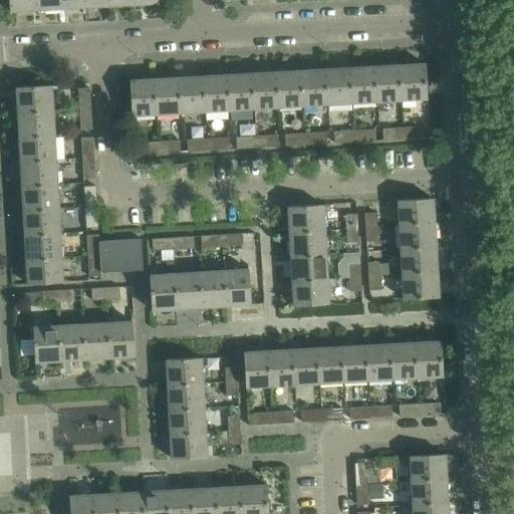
[(35,11),(34,0),(9,0),(10,12),(35,11)]
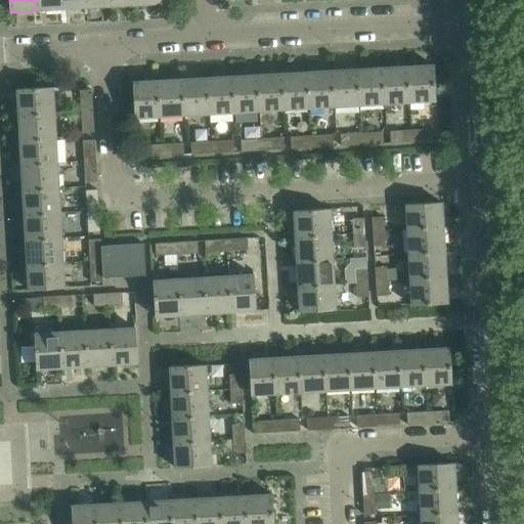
[(59,0),(35,0),(36,11),(60,9),(59,0)]
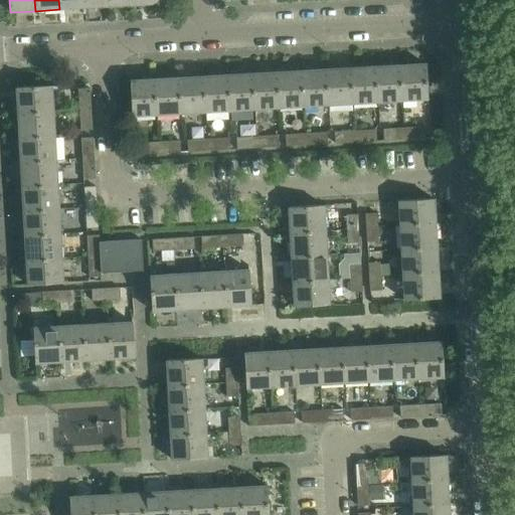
[(83,0),(58,0),(59,9),(84,8),(83,0)]
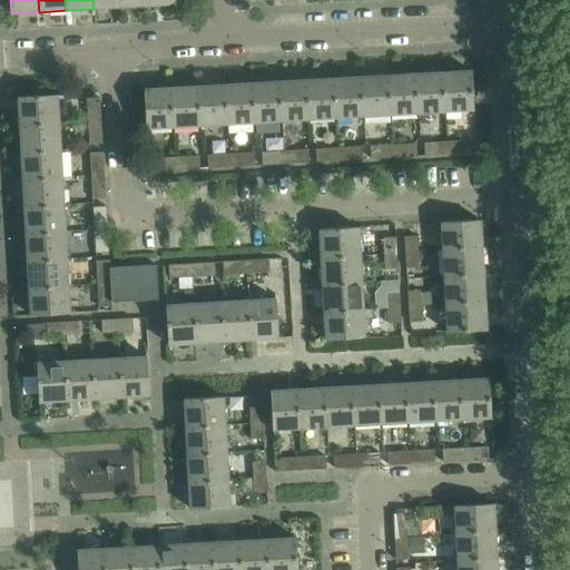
[(471,72),(443,74),(445,112),(473,110),(471,72)]
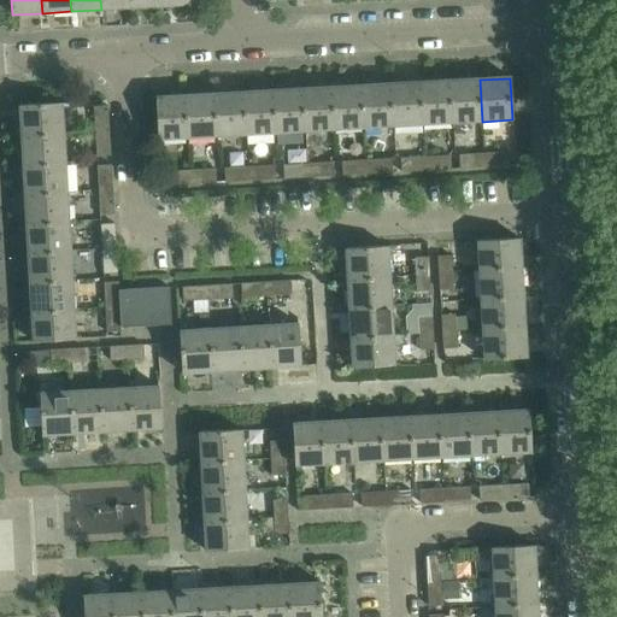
[(480,80),(451,82),(452,123),(482,122),(480,80)]
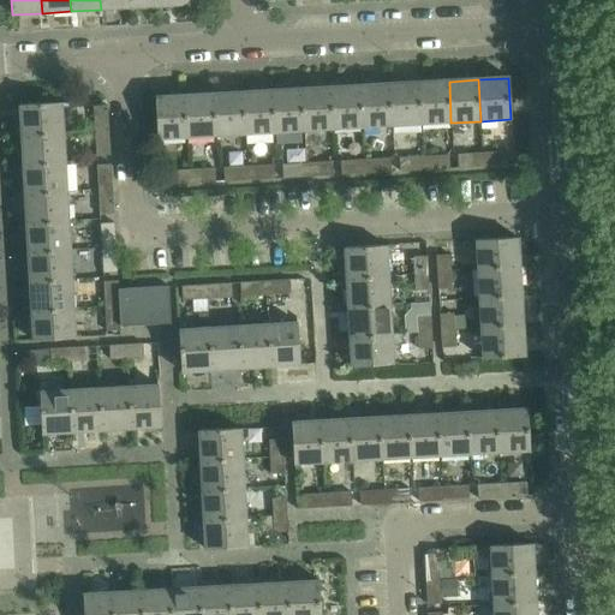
[(449,82),(419,83),(422,125),(451,123),(449,82)]
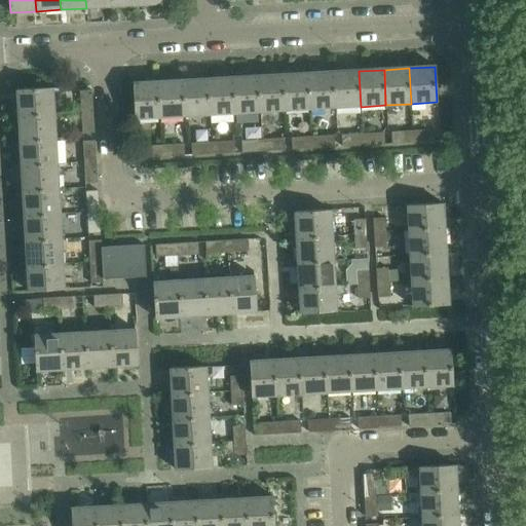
[(359,71),(334,72),(336,108),(361,107),(359,71)]
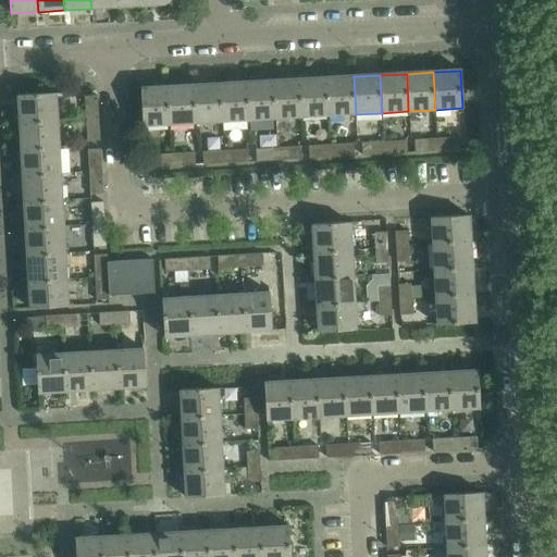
[(354,76),(326,78),(329,115),(356,114),(354,76)]
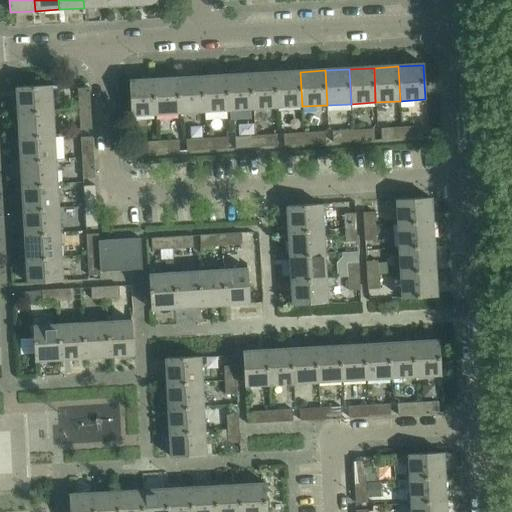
[(300,72),(276,73),(278,108),(302,106),(300,72)]
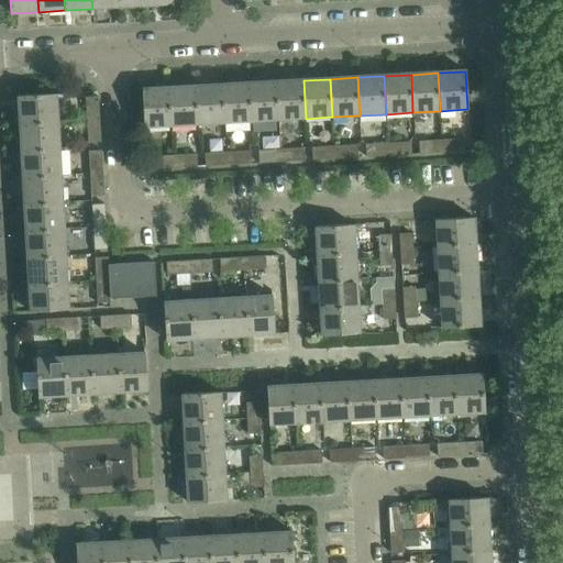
[(304,80),(277,83),(278,120),(306,119),(304,80)]
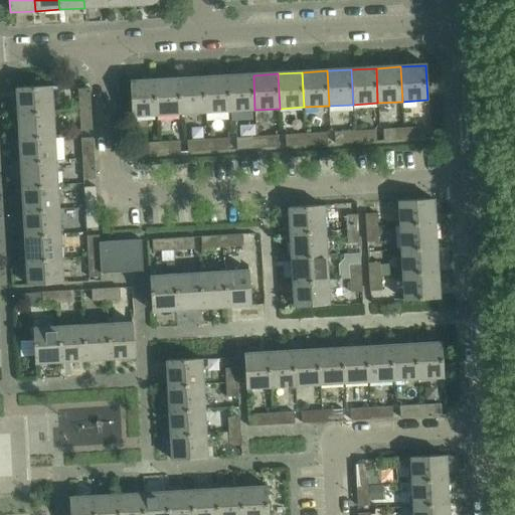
[(253,75),(228,76),(230,112),(254,110),(253,75)]
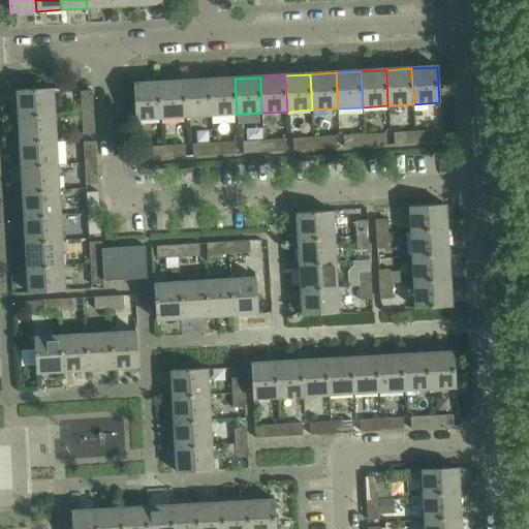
[(235,79),(210,80),(212,116),(237,115),(235,79)]
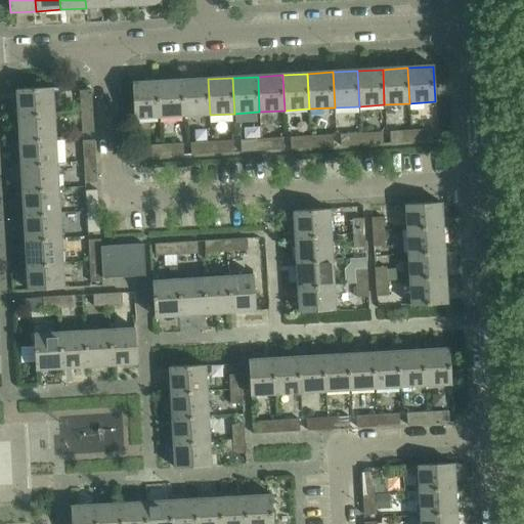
[(208,79),(183,81),(184,116),(210,115),(208,79)]
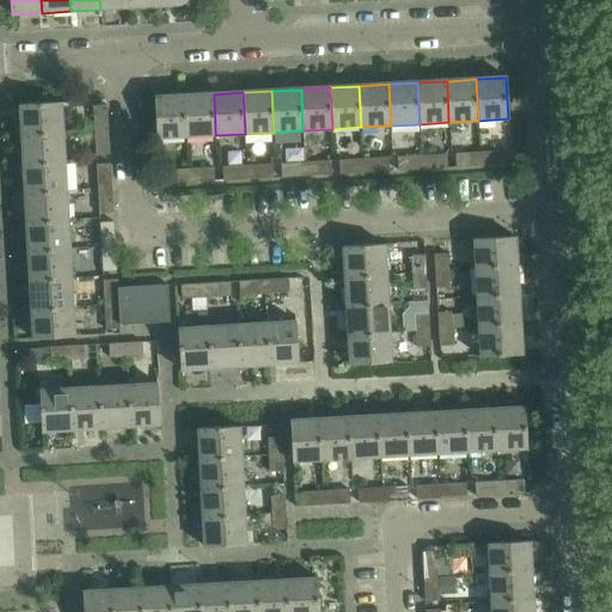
[(214,95),(184,96),(187,138),(215,135),(214,95)]
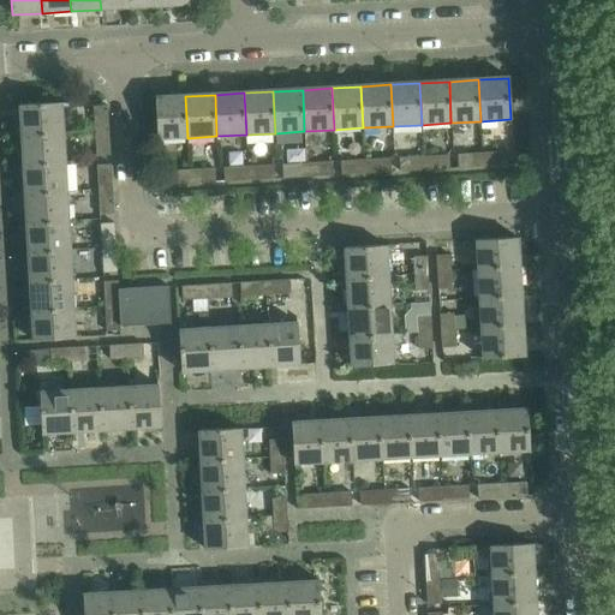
[(187,138),(185,96),(155,99),(157,139),(187,138)]
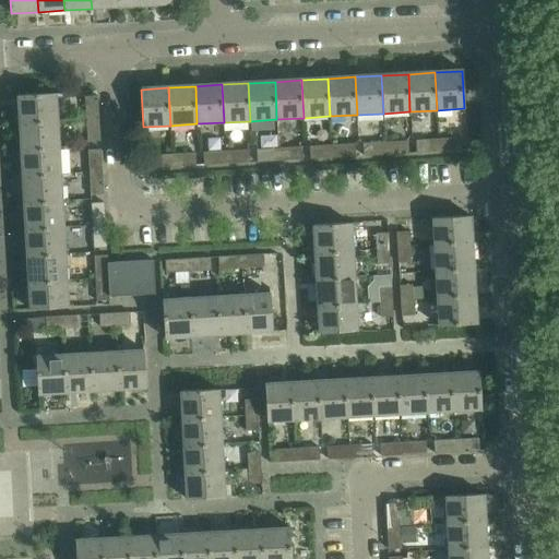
[(18,96),(20,123),(57,121),(56,94),(18,96)]
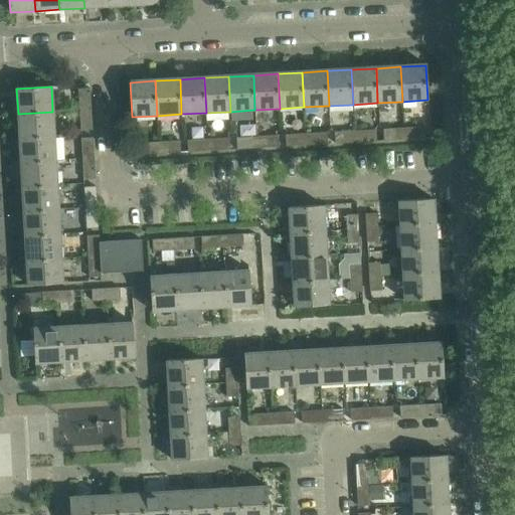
[(78,91),(79,111),(91,110),(90,90),(78,91)]
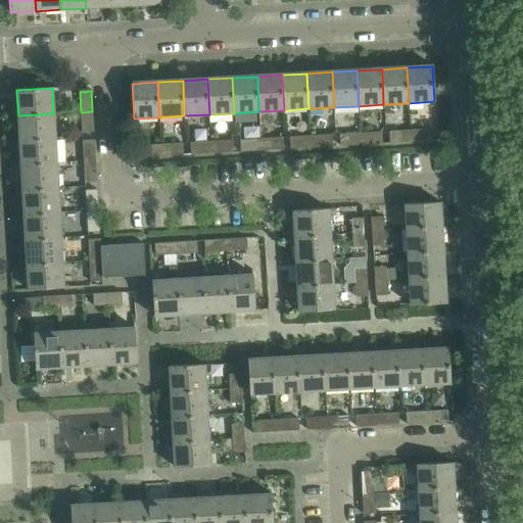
[(92,111),(81,112),(82,133),(93,132),(92,111)]
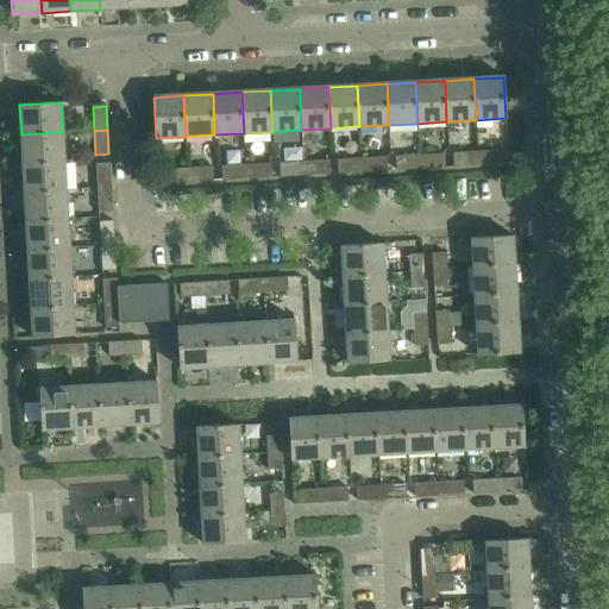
[(62,132),(22,135),(23,163),(64,162),(62,132)]
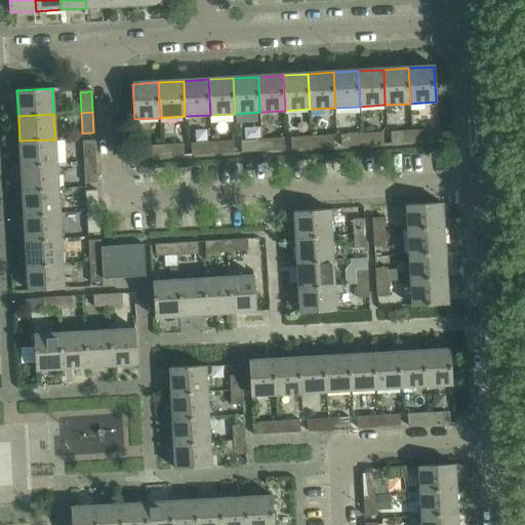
[(432,130),(411,131),(412,144),(433,143),(432,130)]
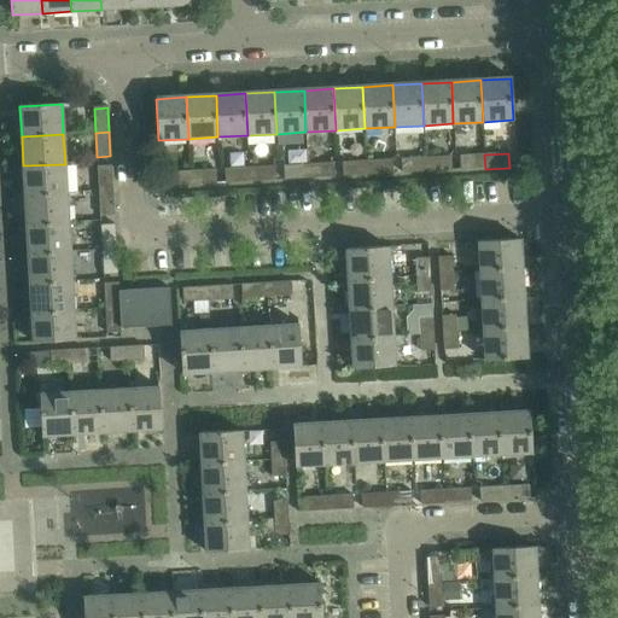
[(485,169),(484,155),(460,156),(461,170),(485,169)]
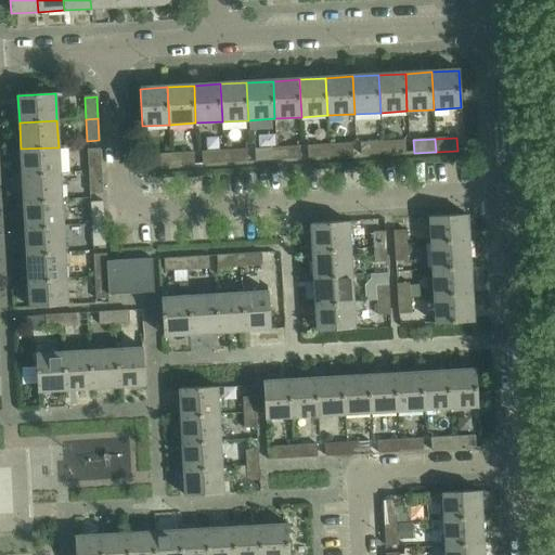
[(404,141),(383,142),(383,155),(404,153),(404,141)]
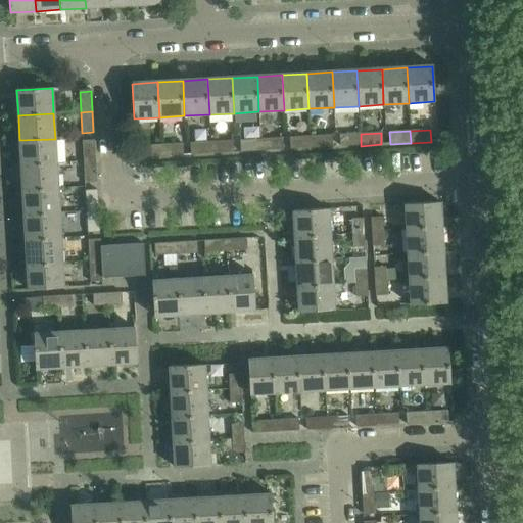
[(361,146),(361,134),(340,135),(340,147),(361,146)]
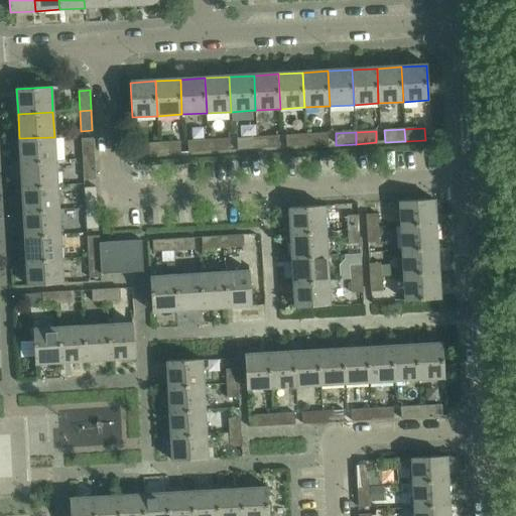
[(327,134),(306,135),(306,146),(327,145),(327,134)]
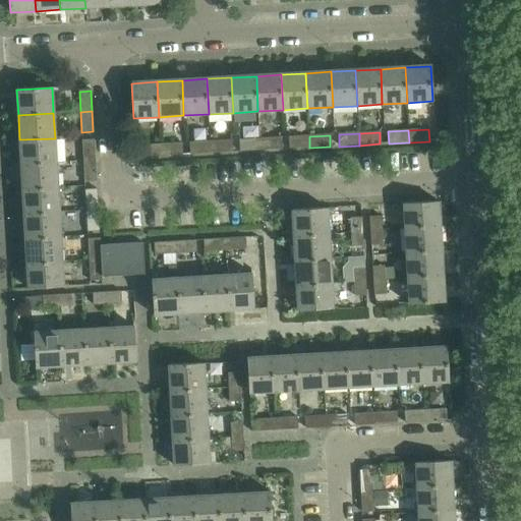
[(309,148),(309,136),(289,137),(289,149),(309,148)]
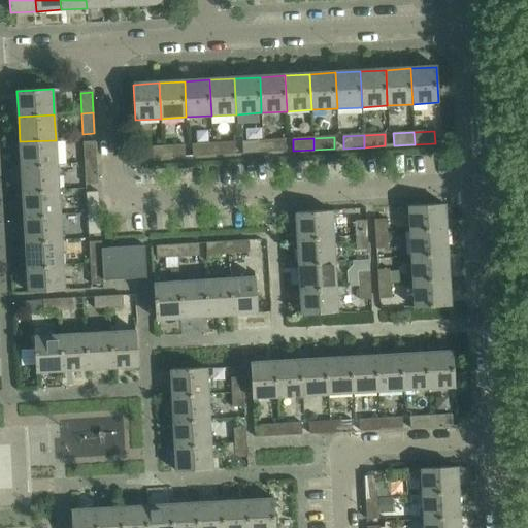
[(284,139),(263,140),(263,153),(284,152),(284,139)]
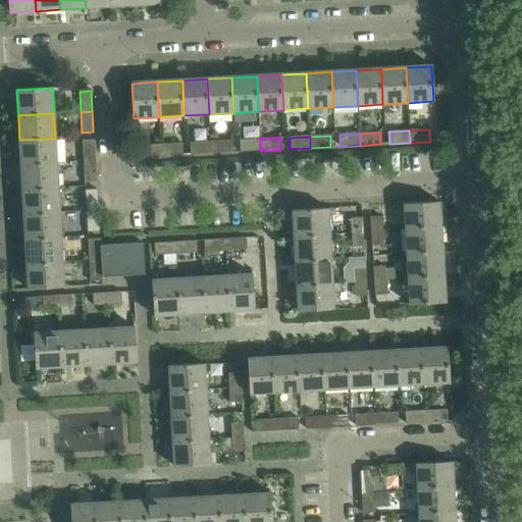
[(55,139),(19,140),(21,165),(56,163),(55,139)]
